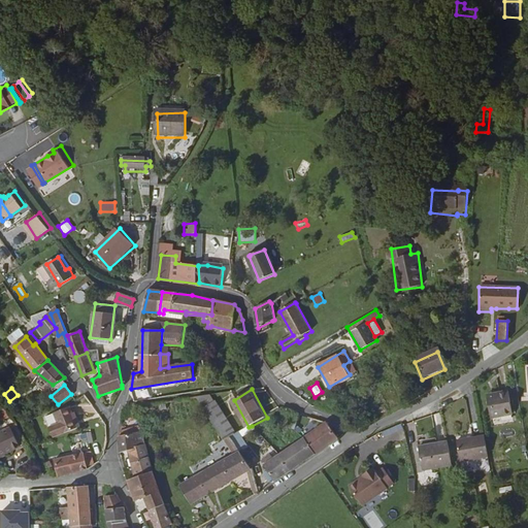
[(507,411),(504,389),(482,393),(486,416),(507,411)]
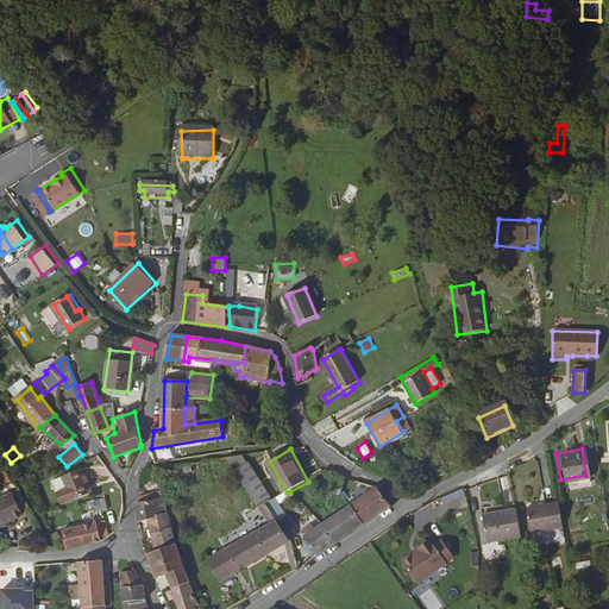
[(249,468),(248,456),(231,458),(258,509),(264,506),(270,502),(259,482),(251,466),(249,468)]
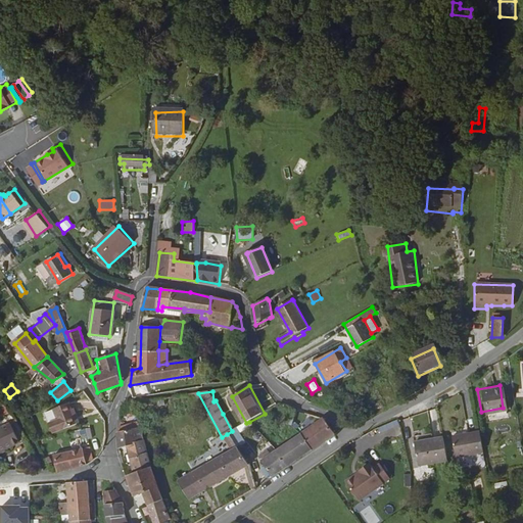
[(67,403),(43,414),(52,434),(77,424),(67,403)]
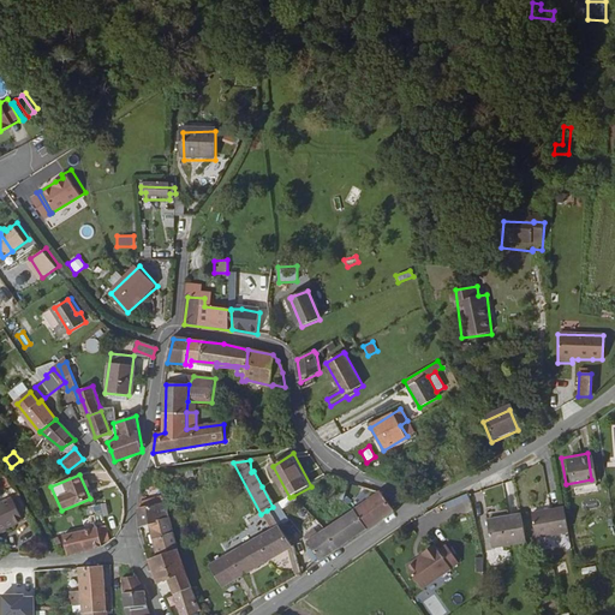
[(163,488),(161,475),(151,477),(154,485),(156,485),(157,489),(163,488)]
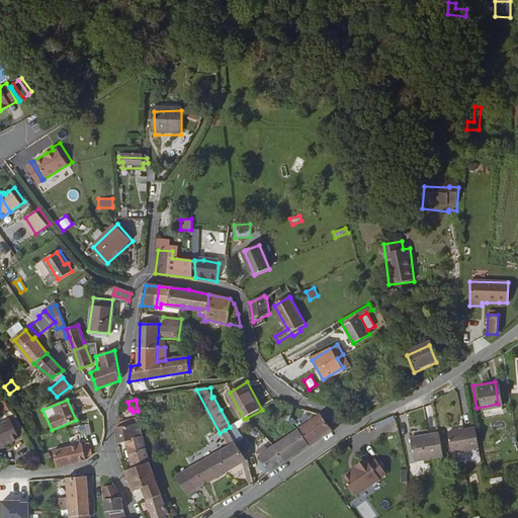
[(0,413),(12,411),(3,403),(0,403),(0,413)]
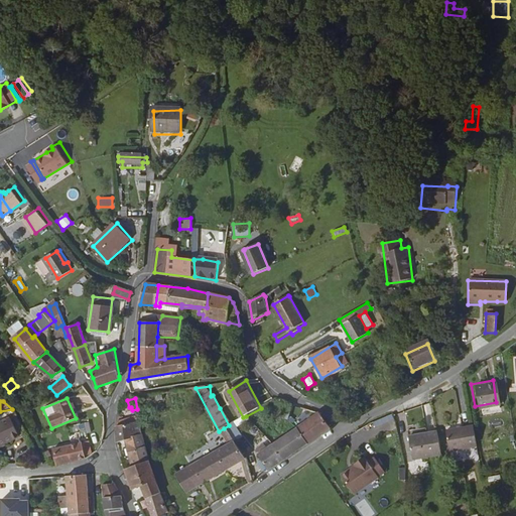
[(277,418),(288,420),(289,416),(292,406),(281,403),(277,418)]
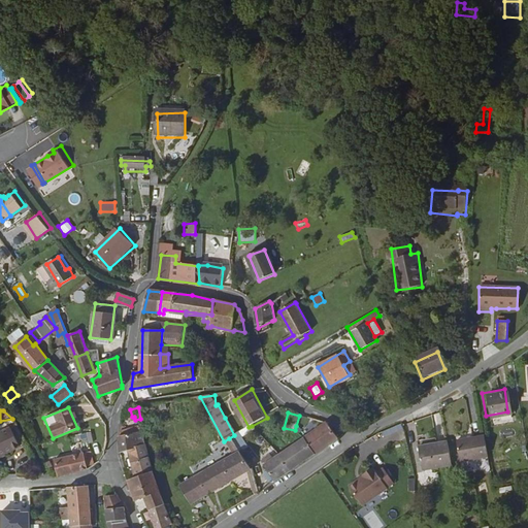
[(309,427),(311,420),(299,416),(296,426),(298,427),(300,425),(309,427)]
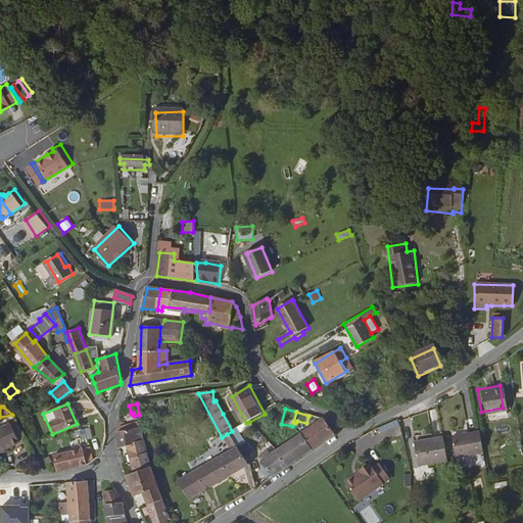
[(336,435),(324,420),(301,434),(312,450),(336,435)]
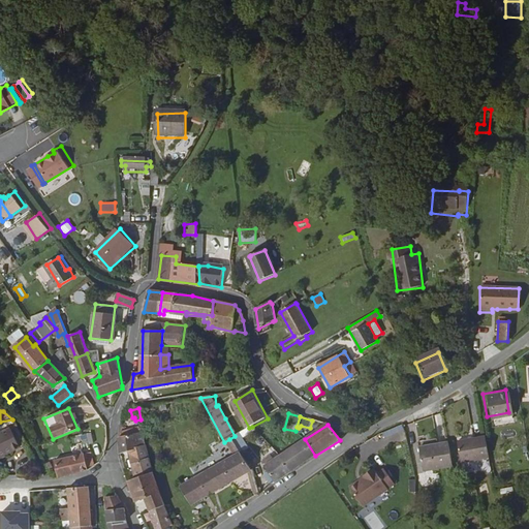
[(0,453),(13,445),(5,430),(0,432),(0,453)]
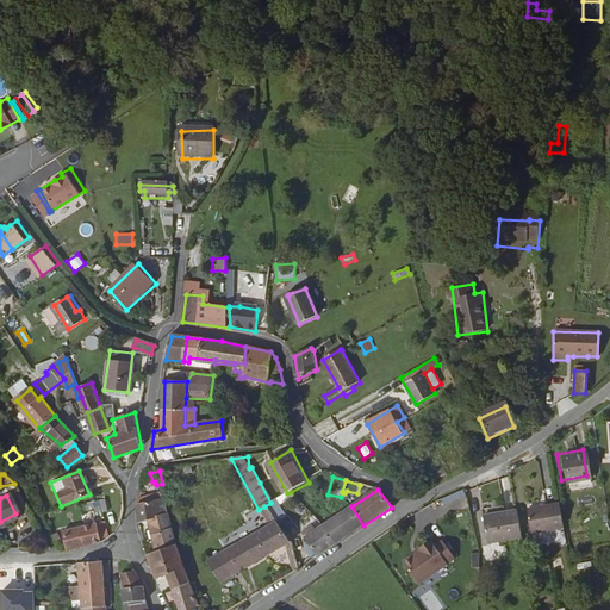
[(165,498),(138,504),(139,522),(149,520),(168,514),(165,498)]
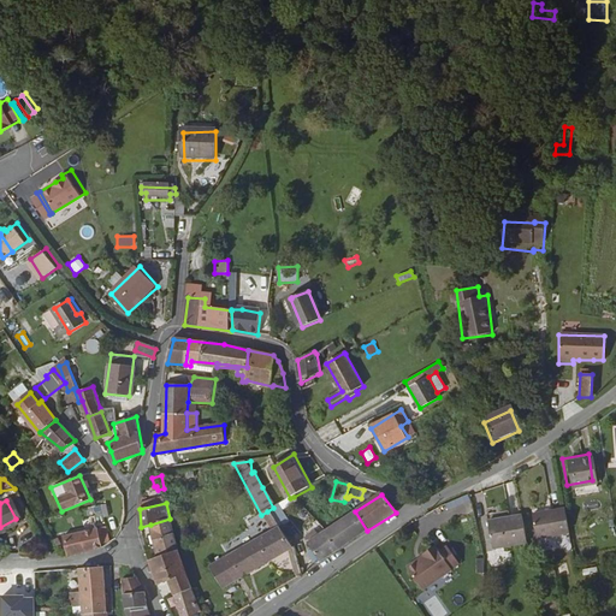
[(107,504),(94,505),(94,517),(107,516),(107,504)]
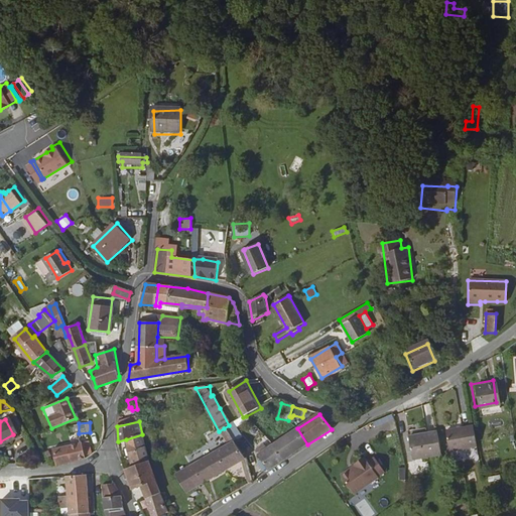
[(232,423),(229,425),(224,428),(234,442),(242,436),(232,423)]
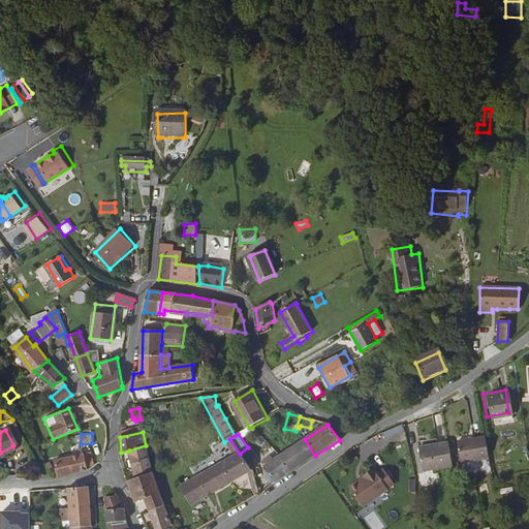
[(489,456),(485,435),(458,439),(462,461),(489,456)]
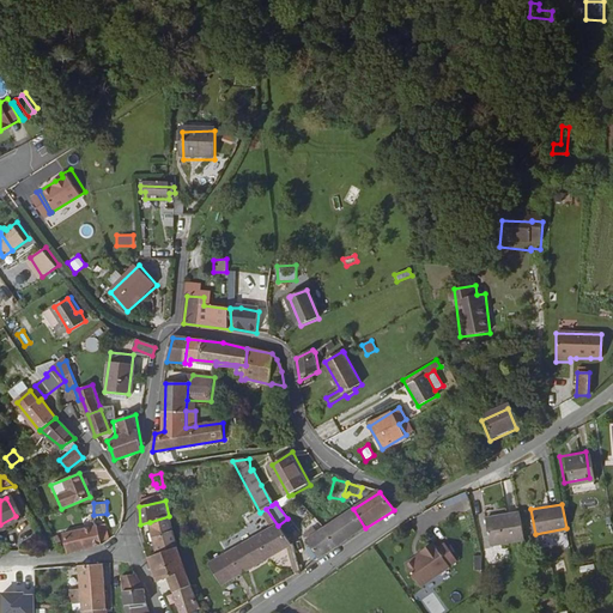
[(365,528),(353,509),(325,529),(338,546),(365,528)]
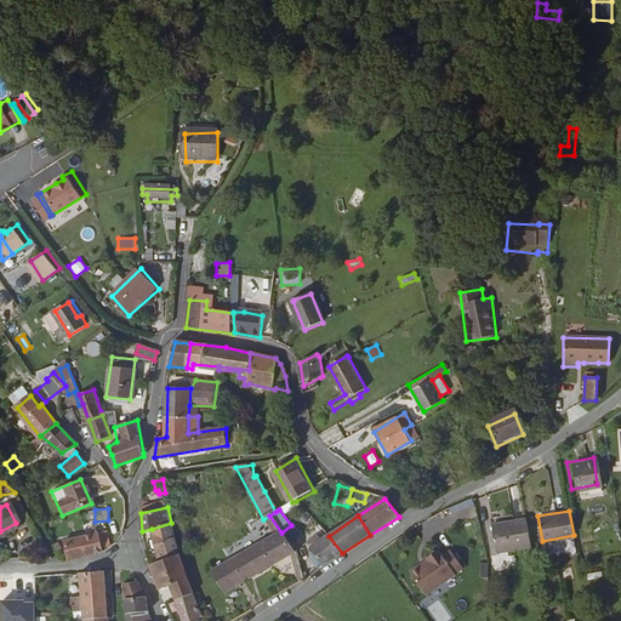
[(533,550),(528,522),(495,527),(499,553),(533,550)]
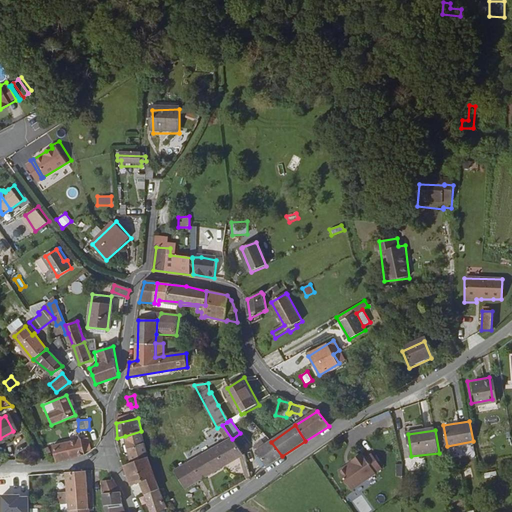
[(141,431),(125,436),(127,442),(124,442),(123,445),(126,454),(128,455),(131,454),(133,464),(143,460),(148,459),(141,431)]
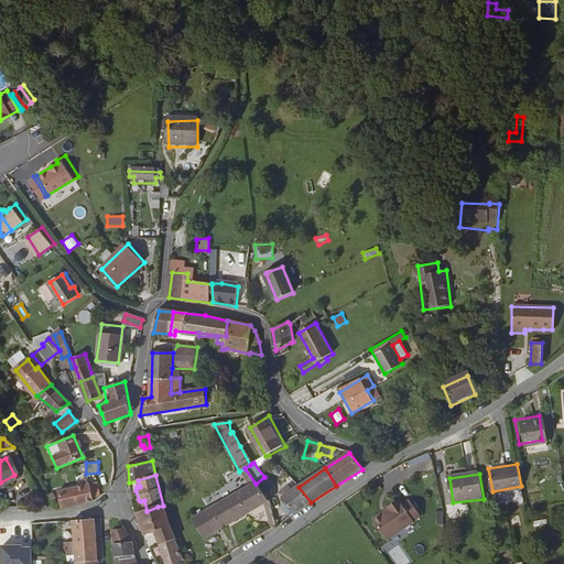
[(98,481),(89,484),(94,497),(101,495),(98,481)]
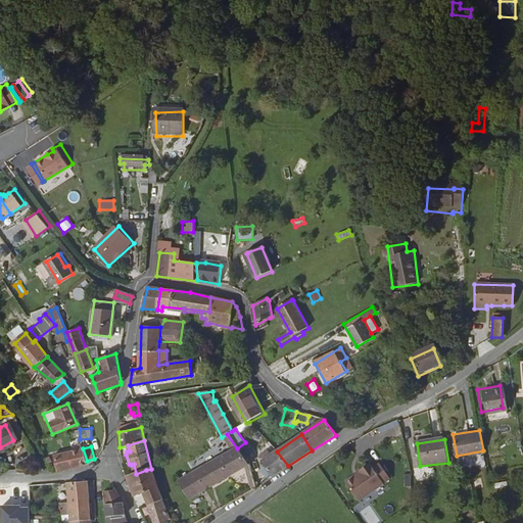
[(53,456),(57,472),(88,464),(87,461),(83,448),(53,456)]
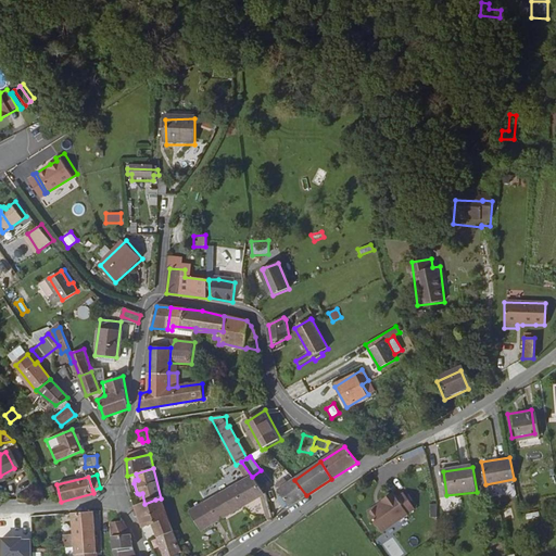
[(265,494),(252,477),(190,510),(201,530),(261,496),(265,494)]
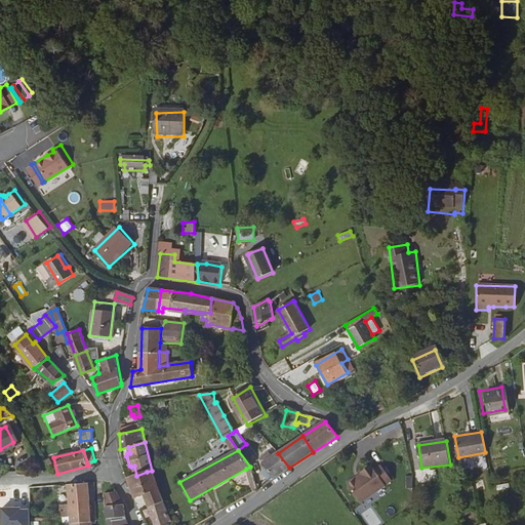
[(265,462),(273,457),(269,452),(261,456),(265,462)]
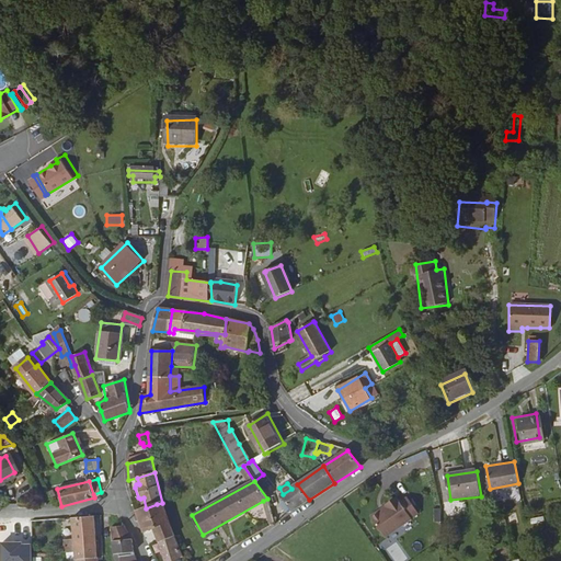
[(309,500),(297,484),(292,489),(283,494),(293,511),(309,500)]
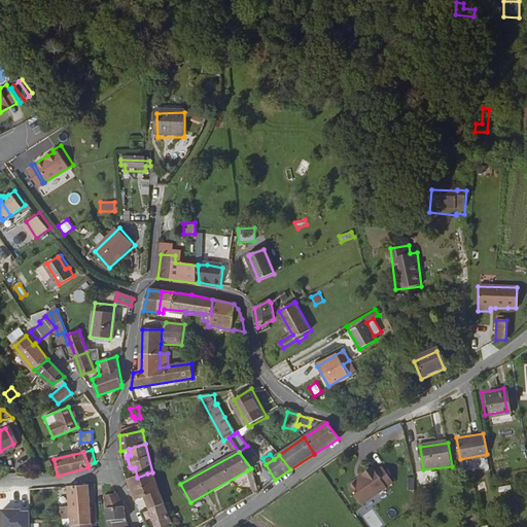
[(254,472),(251,468),(247,470),(258,487),(262,484),(254,472)]
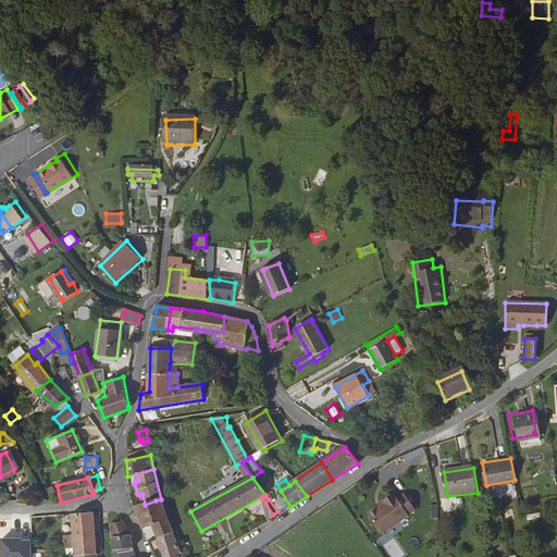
[(386,536),(420,512),(408,496),(401,500),(397,496),(386,504),(387,506),(381,511),(378,511),(373,515),(373,517),(372,517),(386,536)]
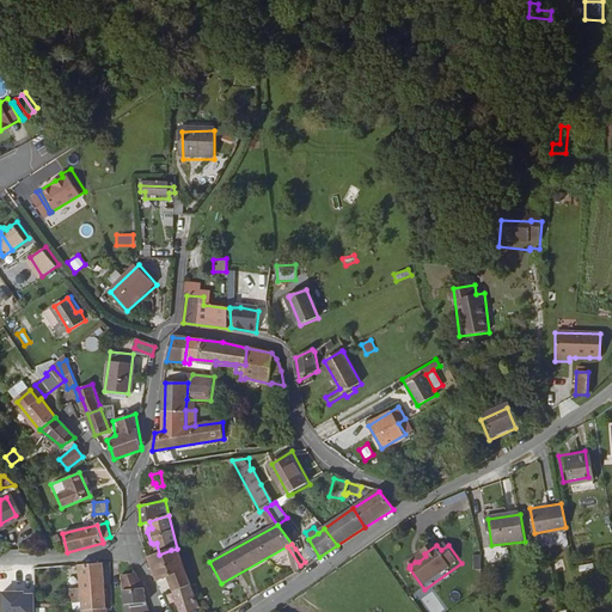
[(159,555),(150,557),(159,579),(165,576),(175,598),(193,589),(183,569),(181,570),(171,550),(159,555)]
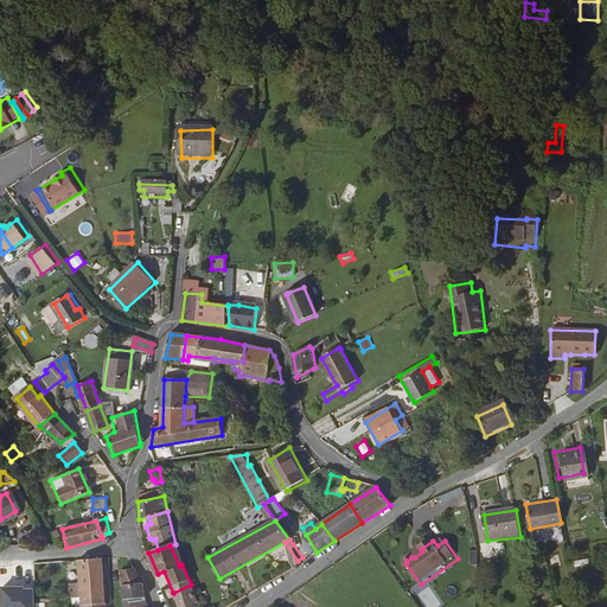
[(106,601),(103,560),(78,561),(81,592),(77,593),(77,599),(82,598),(82,602),(106,601)]
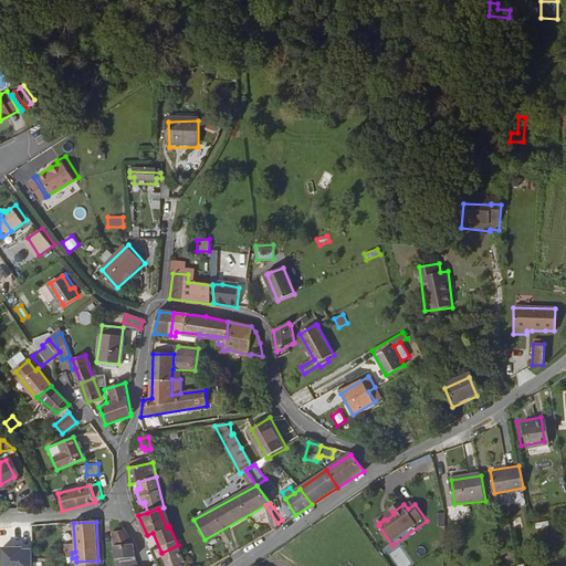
[(132,544),(124,530),(113,532),(116,565),(127,565),(127,558),(134,557),(132,544)]
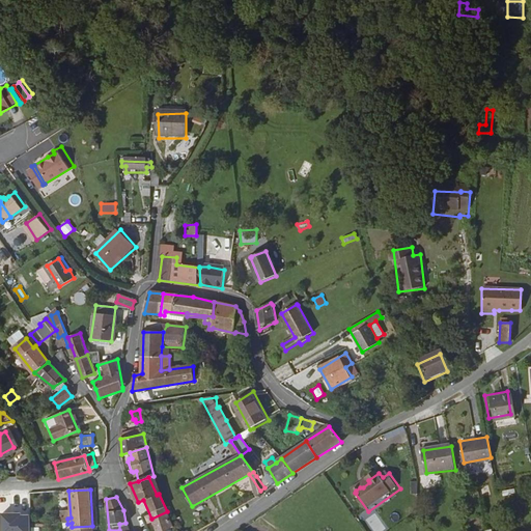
[(167,511),(151,519),(157,530),(171,530),(171,529),(174,527),(167,511)]
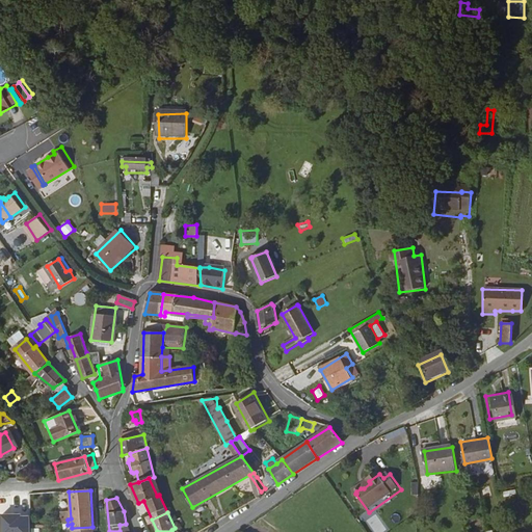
[(365,522),(374,531),(381,531),(388,526),(374,512),(365,522)]
